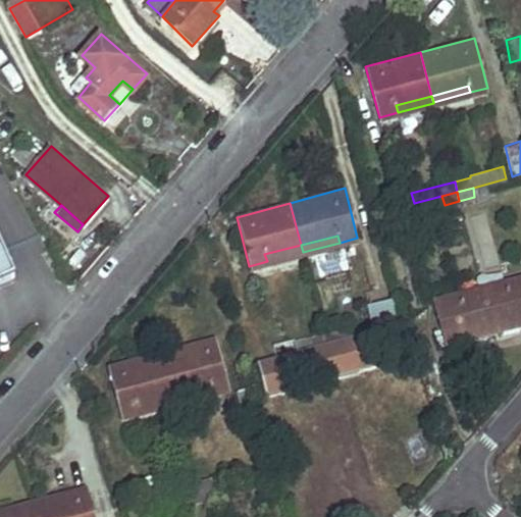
[(0,278),(14,271),(0,238),(0,278)]
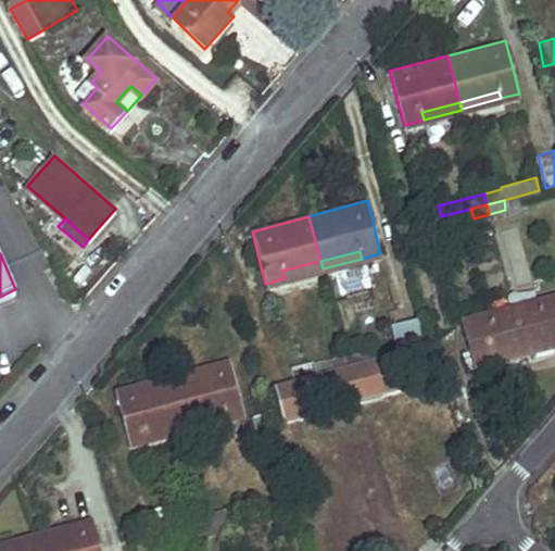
[(320,261),(281,271),(285,278),(323,268),(320,261)]
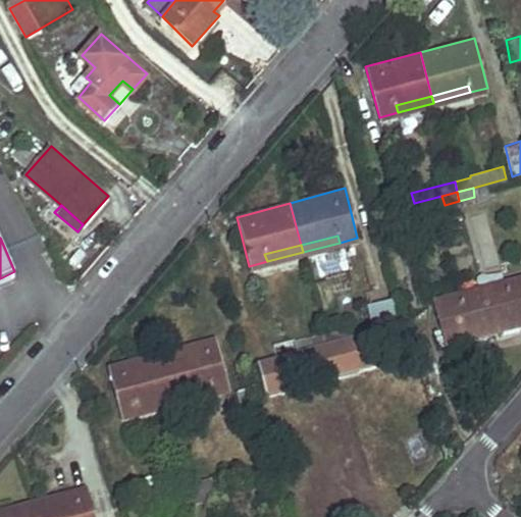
[(520,276),(482,287),(492,323),(520,315),(520,318),(520,276)]
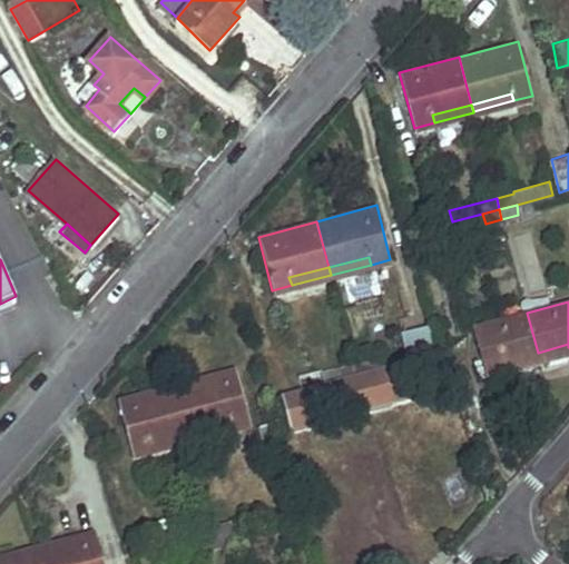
[(527,313),(473,327),(484,374),(508,368),(506,360),(538,353),(527,313)]
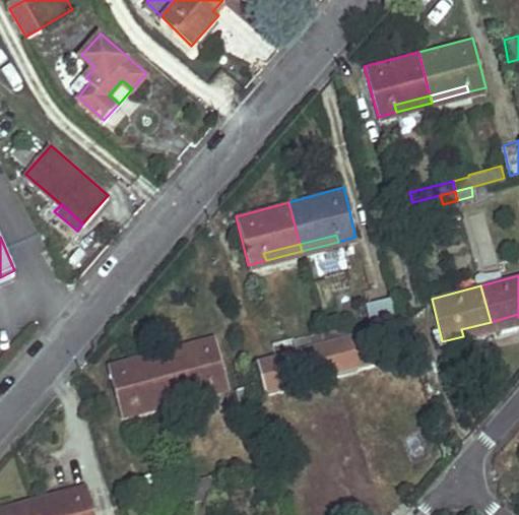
[(371,317),(324,329),(326,339),(368,329),(396,321),(390,296),(367,302),(371,317)]
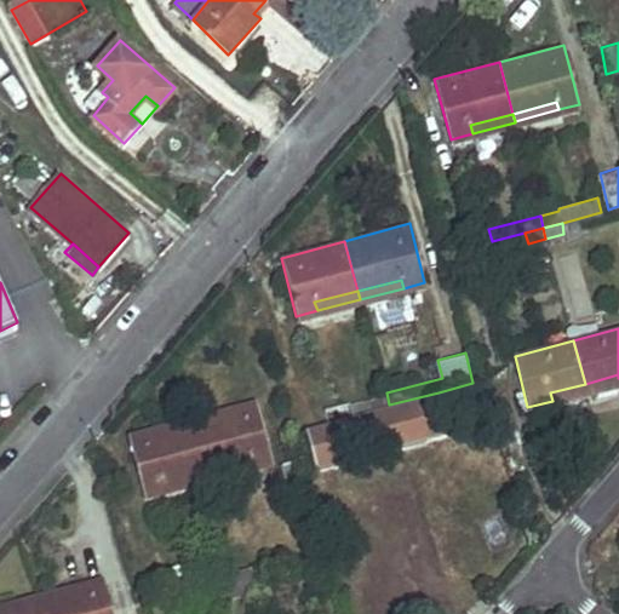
[(618,378),(618,374),(585,384),(588,391),(618,383),(618,378)]
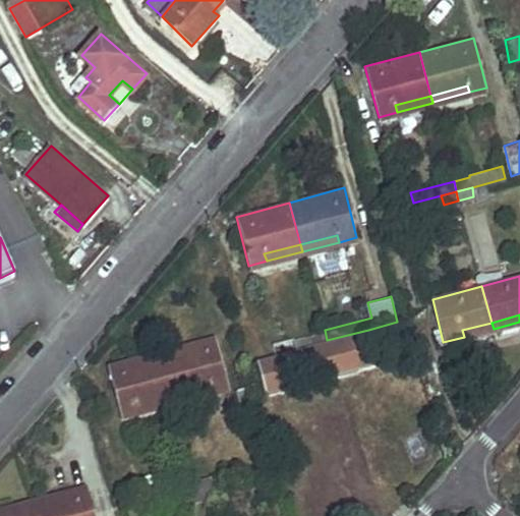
[(492,323),(462,330),(464,337),(494,329),(492,323)]
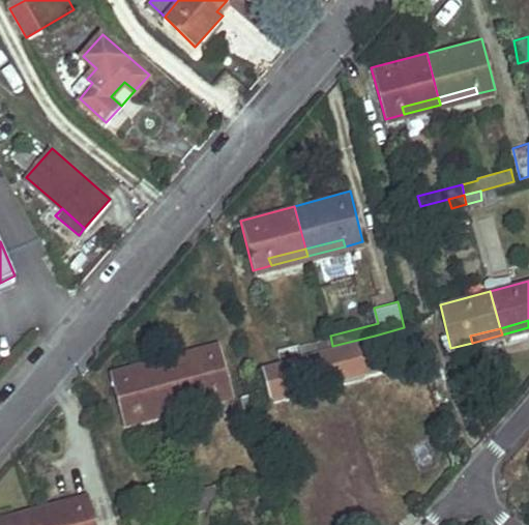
[(304,354),(261,367),(269,398),(381,368),(375,336),(332,346),(304,354)]
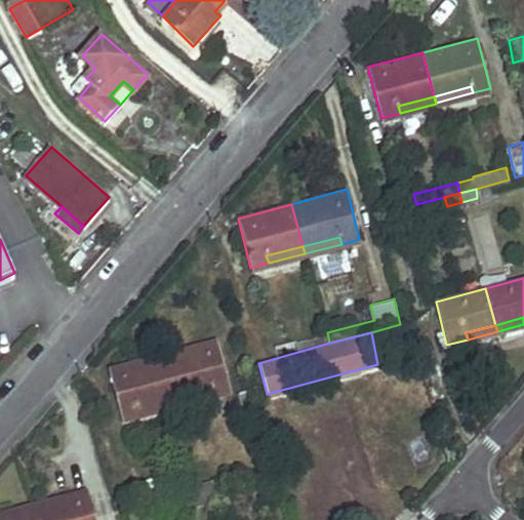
[(327,332),(298,341),(301,351),(329,343),(327,332)]
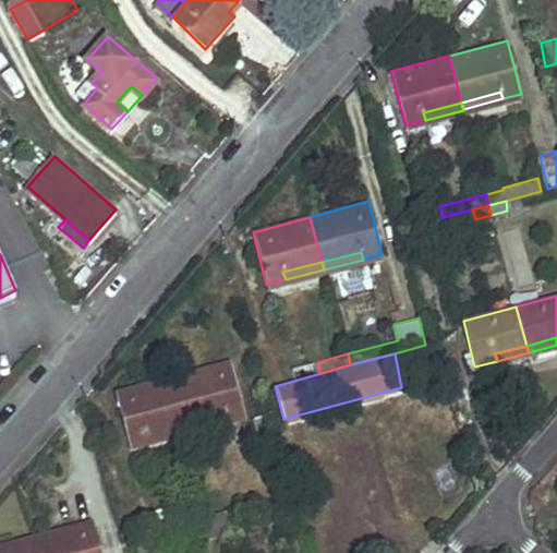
[(231,360),(173,374),(185,421),(223,411),(226,419),(244,413),(231,360)]
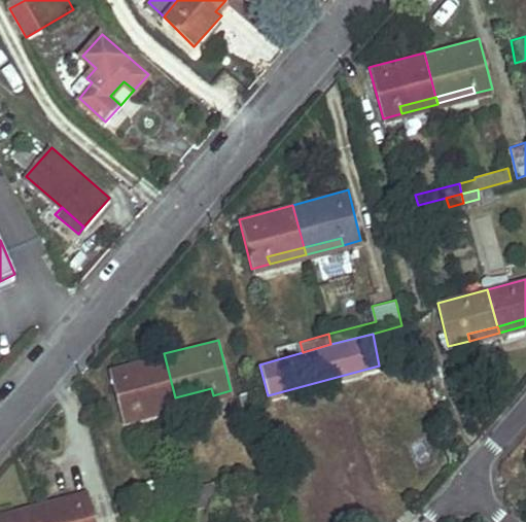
[(164,353),(110,369),(124,419),(141,414),(139,407),(175,397),(164,353)]
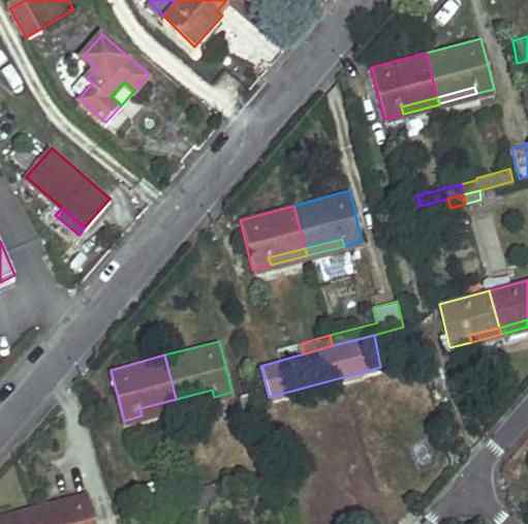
[(212,390),(176,399),(178,406),(214,397),(212,390)]
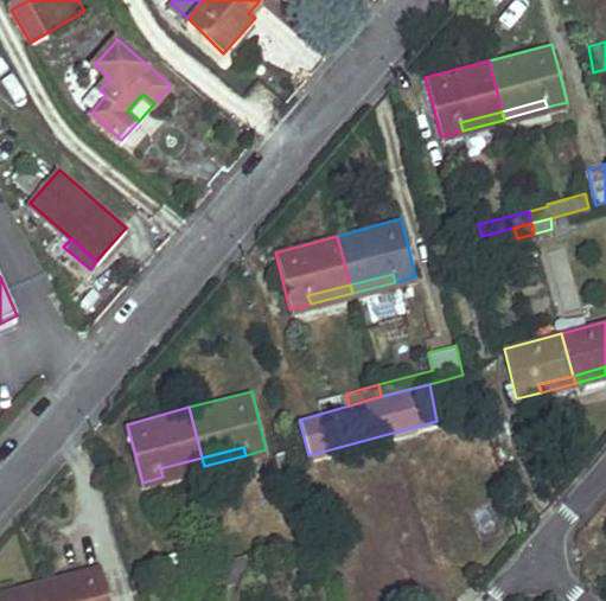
[(276,452),(285,487),(301,483),(293,447),(276,452)]
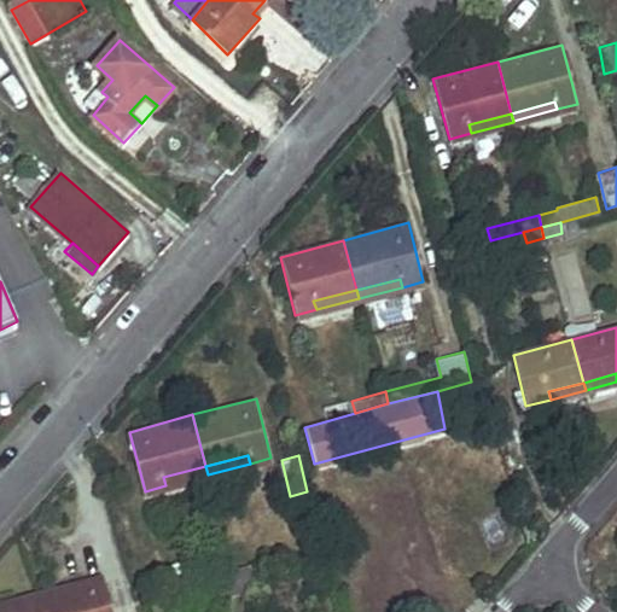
[(205,466),(163,477),(166,485),(208,474),(205,466)]
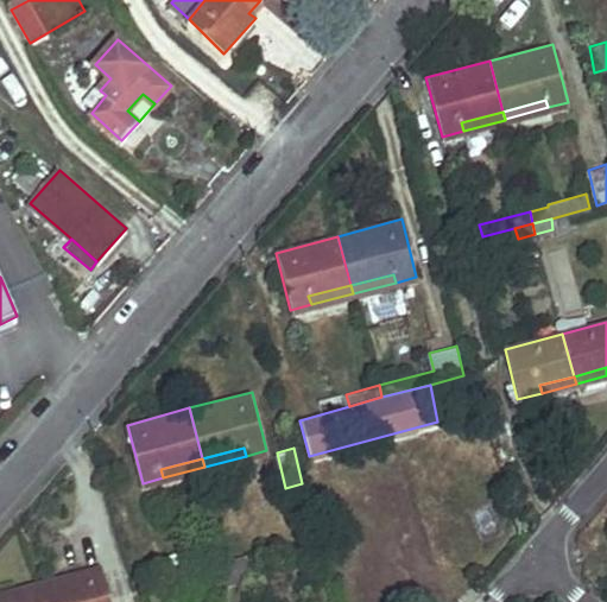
[(264,550),(229,558),(232,568),(266,558),(264,550)]
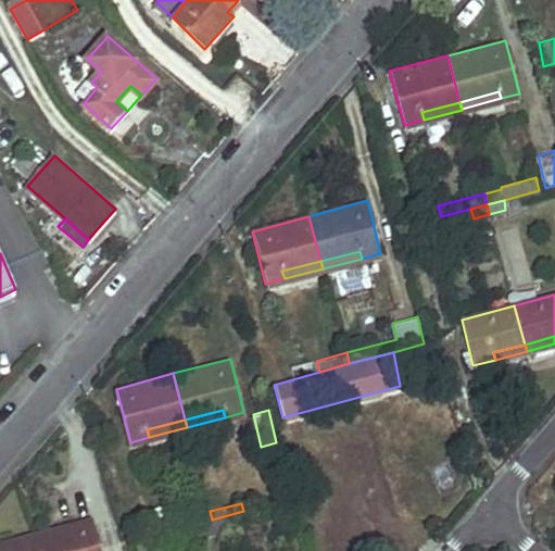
[(210,511),(179,518),(180,528),(196,524),(212,520),(210,511)]
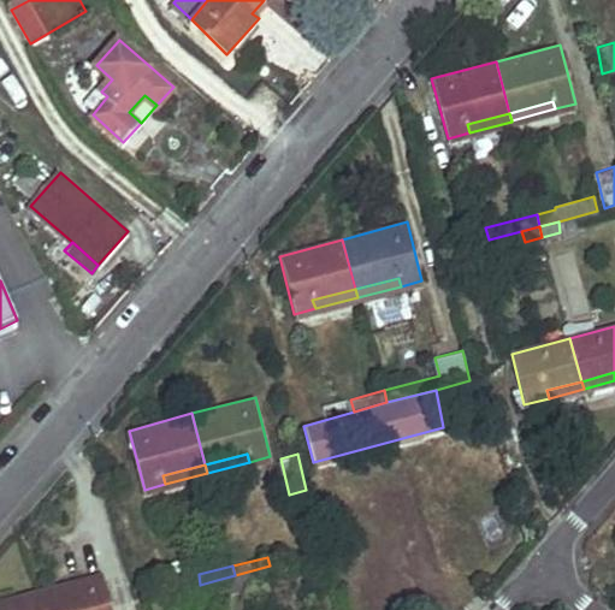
[(271,567),(235,575),(238,587),(273,579),(271,567)]
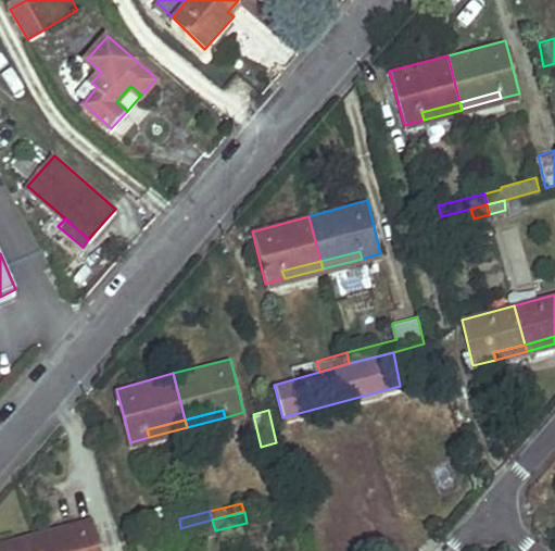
[(99,550),(91,518),(35,531),(39,550),(99,550)]
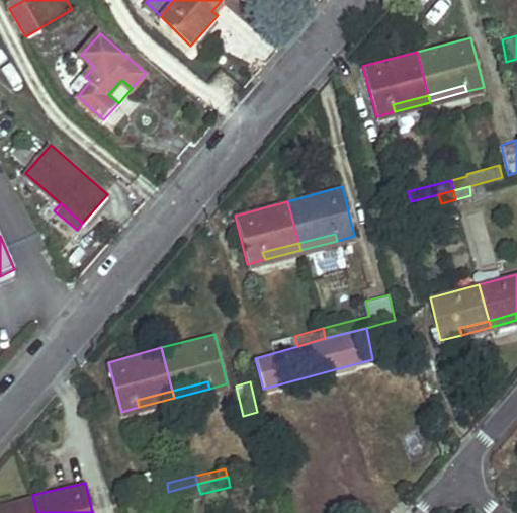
[(197,484),(182,488),(185,498),(200,494),(197,484)]
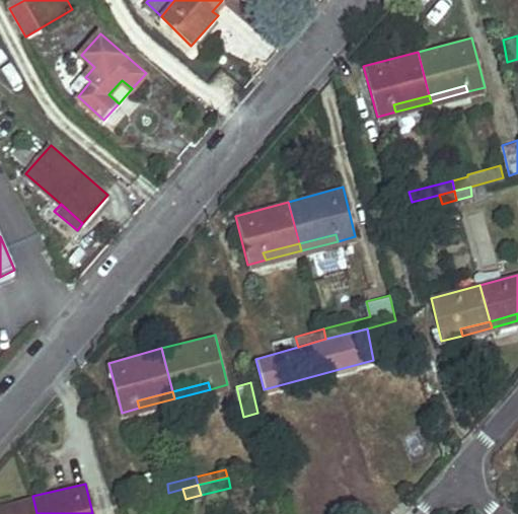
[(37,513),(32,496),(0,505),(0,513),(37,513)]
